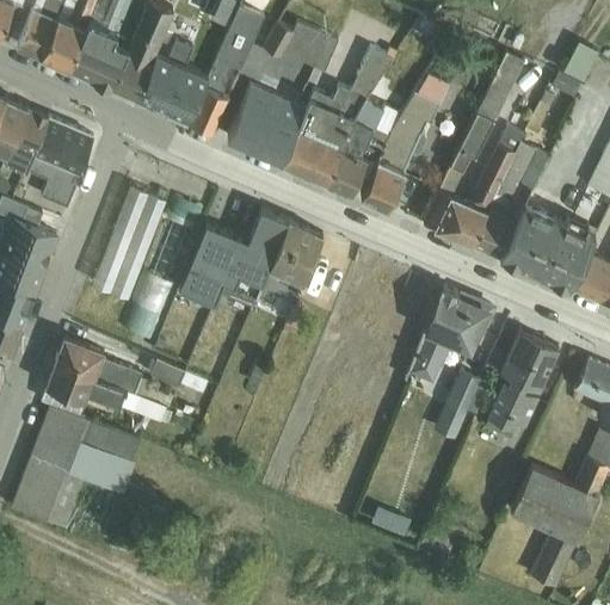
[(0,0),(0,36),(8,41),(26,0),(0,0)]
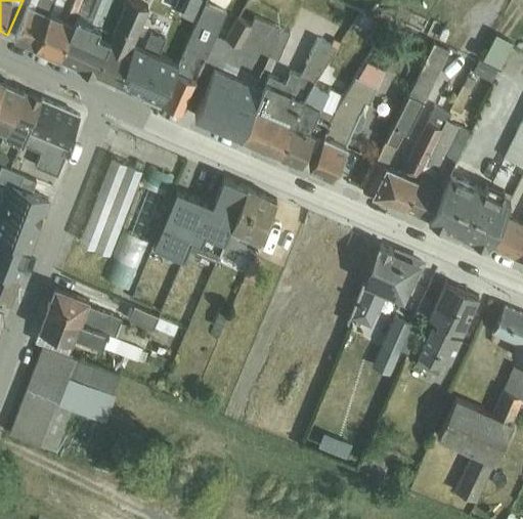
[(37,47),(50,13),(55,0),(39,0),(35,10),(30,7),(15,38),(37,47)]
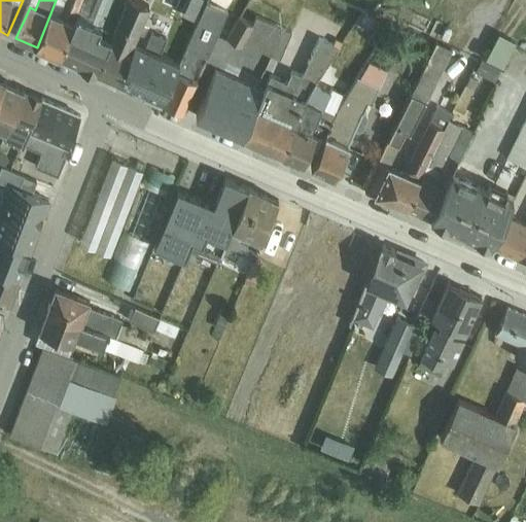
[(50,13),(37,47),(41,49),(60,58),(82,0),(66,0),(60,18),(50,13)]
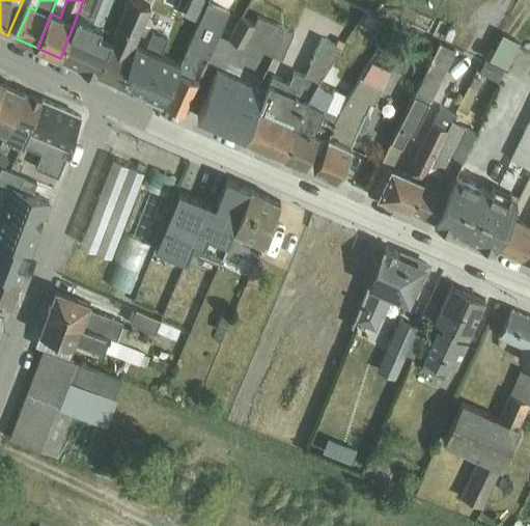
[(83,0),(60,58),(118,84),(135,45),(151,7),(134,0),(128,0),(113,31),(108,29),(119,0),(83,0)]
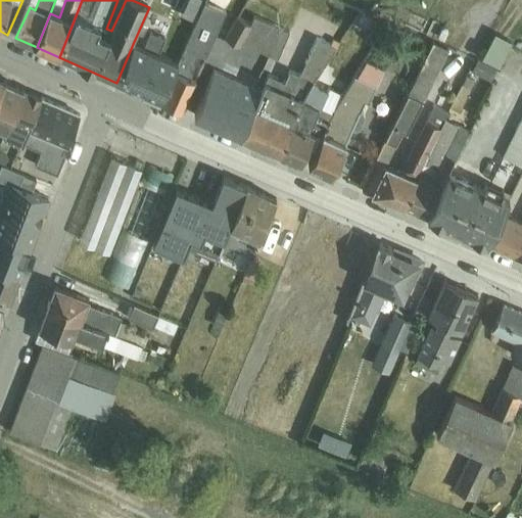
[(179,62),(160,102),(183,111),(196,82),(192,80),(196,55),(205,58),(226,13),(204,4),(179,62)]
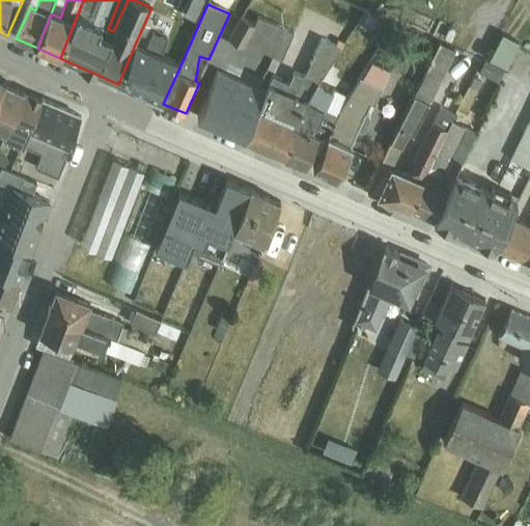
[(241,19),(229,40),(245,48),(246,45),(282,60),(294,33),(258,18),(255,26),(241,19)]
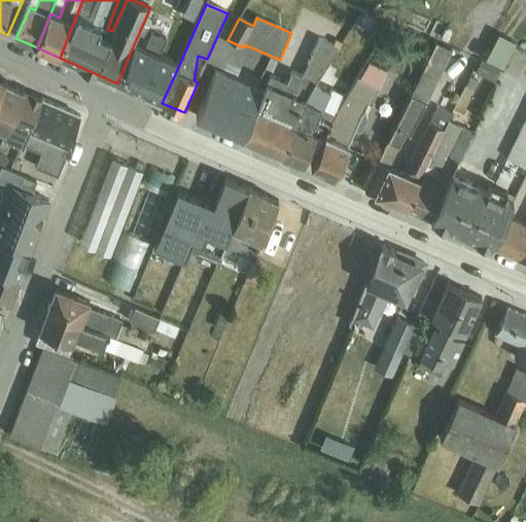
[(134,44),(117,83),(120,84),(120,83),(132,89),(131,90),(135,91),(135,90),(140,94),(144,95),(144,94),(160,101),(160,102),(162,103),(180,63),(161,55),(167,40),(151,34),(145,49),(134,44)]
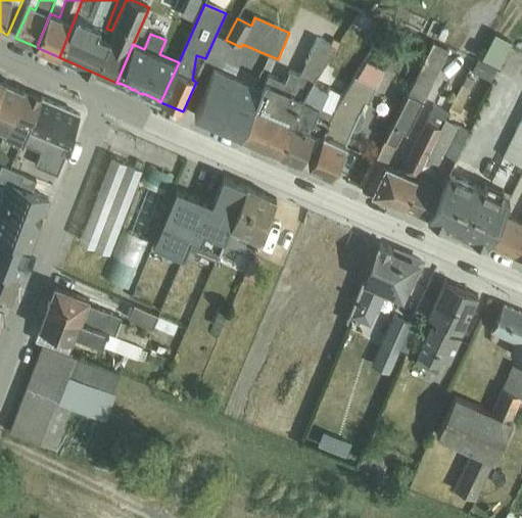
[(495,35),(482,60),(500,68),(513,44),(495,35)]
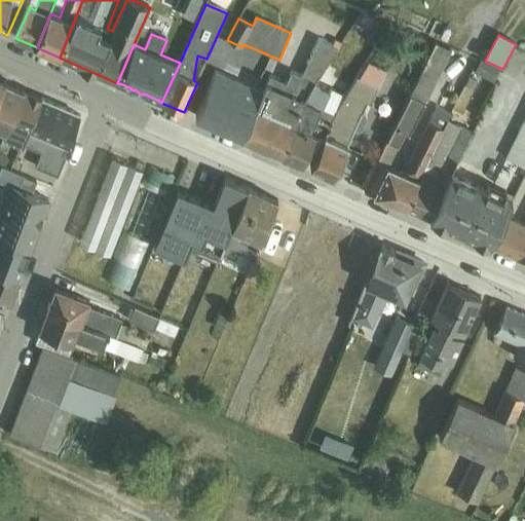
[(264,94),(244,139),(283,155),(305,100),(314,86),(343,44),(336,41),(333,46),(320,40),(302,77),(292,73),(287,83),(271,77),(264,94)]
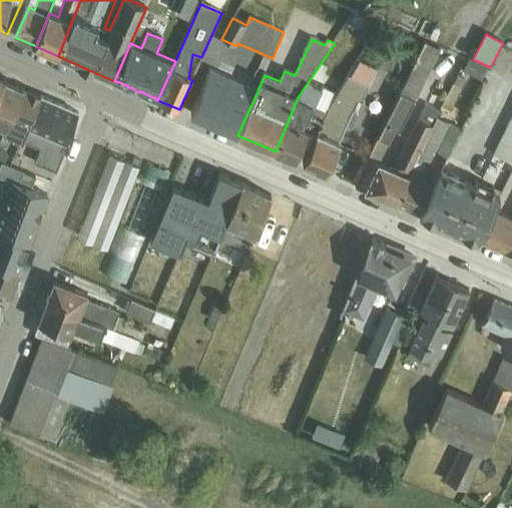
[(396,203),(436,119),(440,112),(426,105),(394,168),(380,163),(395,129),(400,131),(415,100),(416,101),(441,50),(426,42),(356,186),(396,203)]
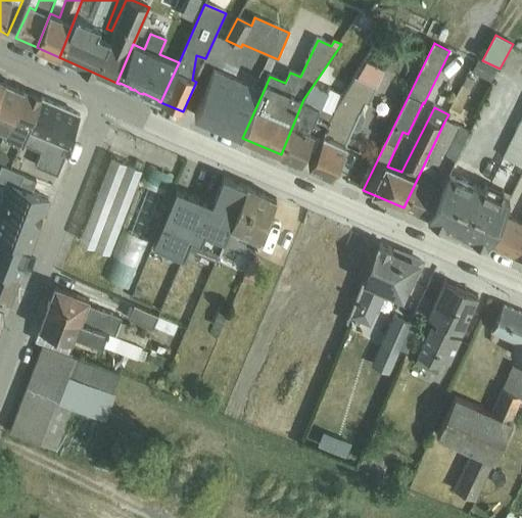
[(478,62),(472,74),(490,84),(497,71),(478,62)]
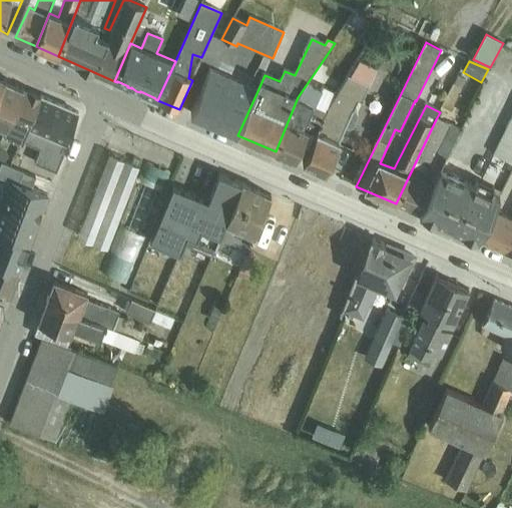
[(323,121),(309,151),(303,163),(326,173),(346,125),(353,128),(358,117),(352,114),(358,100),(362,102),(374,75),(356,66),(338,94),(323,121)]
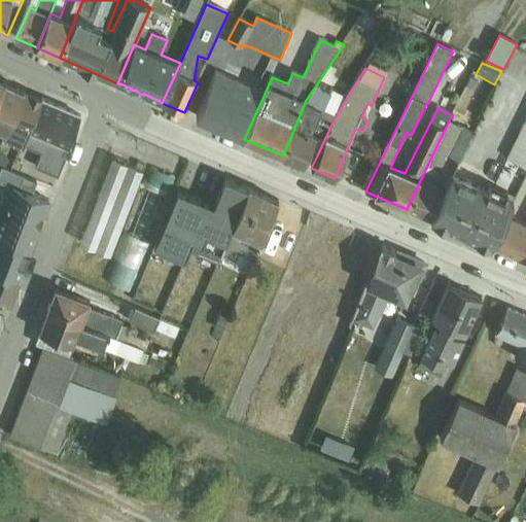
[(220,128),(240,82),(216,72),(197,117),(220,128)]
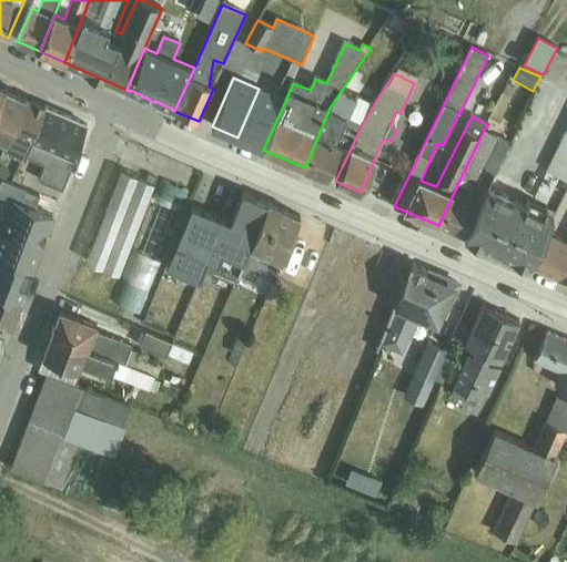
[(259,89),(238,138),(263,150),(285,101),(259,89)]
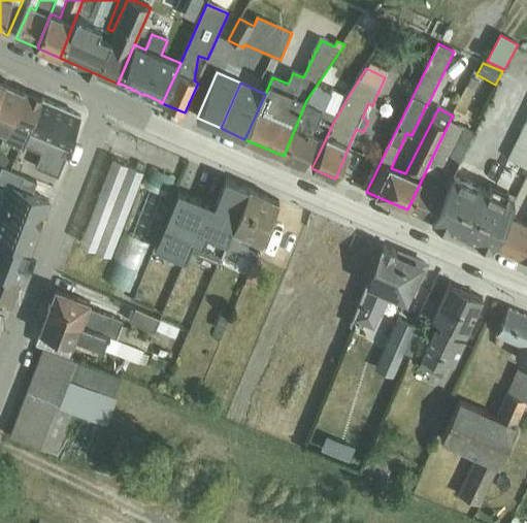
[(5,85),(0,97),(0,131),(6,134),(25,93),(5,85)]
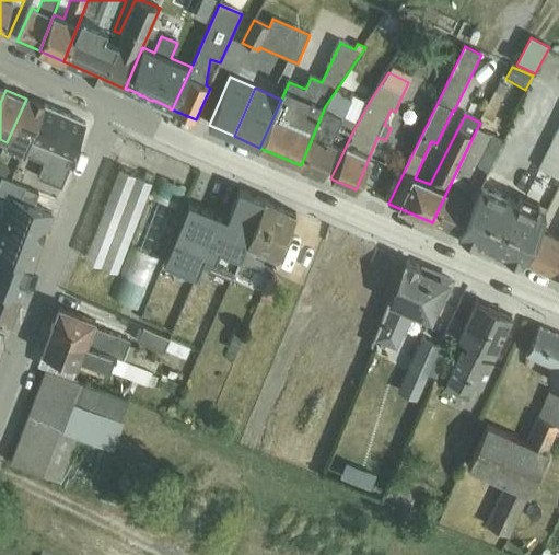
[(325,106),(301,165),(323,175),(328,161),(337,165),(352,133),(369,103),(353,96),(351,101),(335,92),(325,106)]
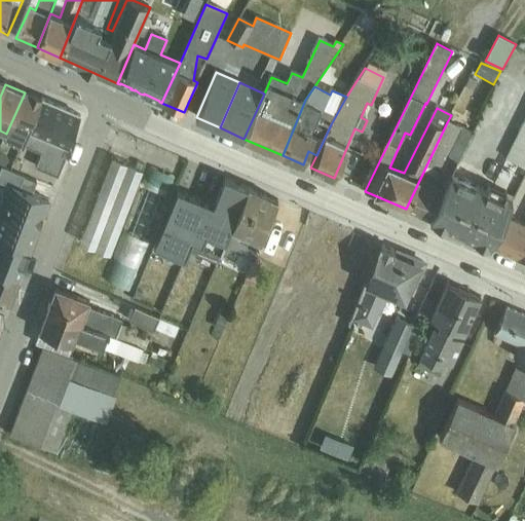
[(25,92),(6,134),(5,138),(23,145),(42,100),(25,92)]
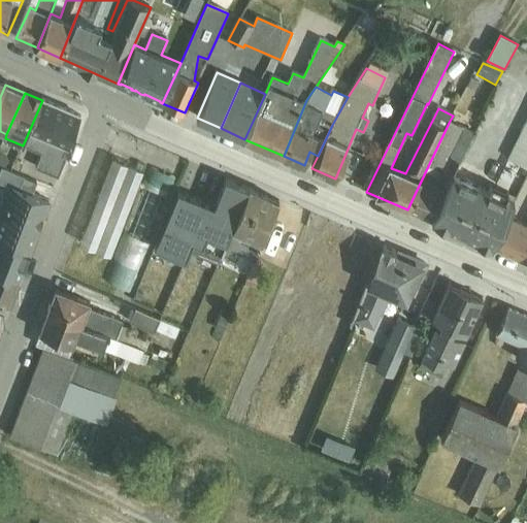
[(42,100),(23,145),(42,154),(36,169),(59,178),(67,159),(63,157),(67,148),(69,149),(81,118),(42,100)]
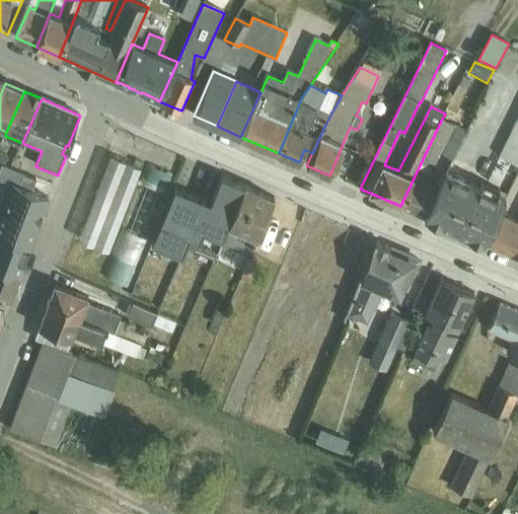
[(517,118),(499,157),(517,166),(517,118)]
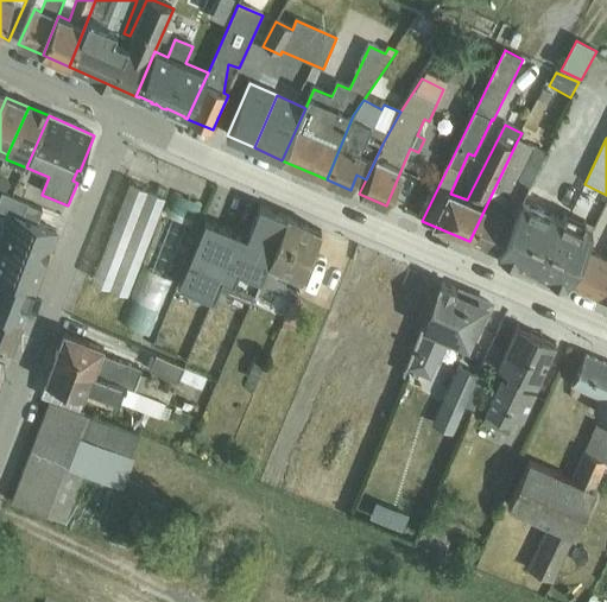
[(517,141),(469,241),(498,254),(548,154),(517,141)]
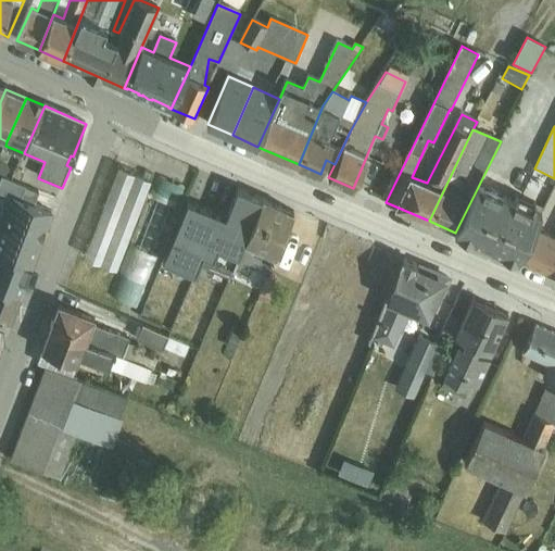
[(87,263),(123,274),(150,175),(114,165),(87,263)]
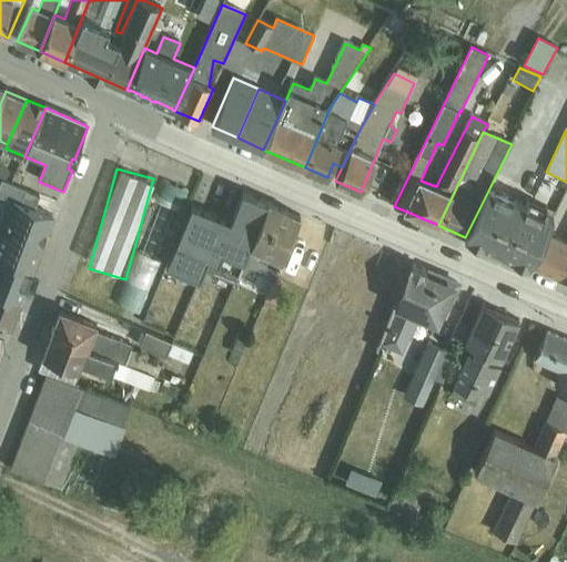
[(483,245),(505,195),(489,188),(465,237),(483,245)]
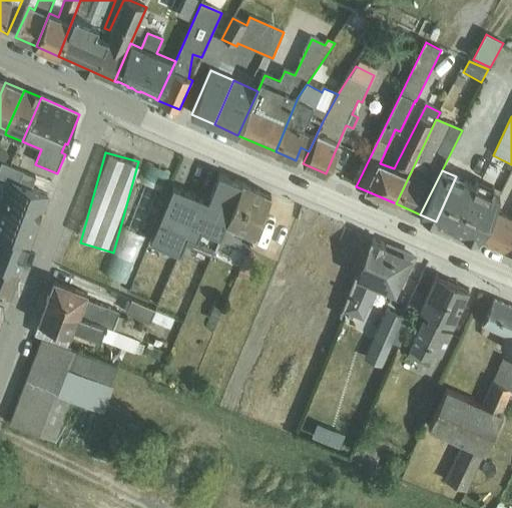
[(0,231),(29,248),(48,196),(32,190),(36,178),(23,173),(18,185),(10,182),(0,208),(0,231)]
